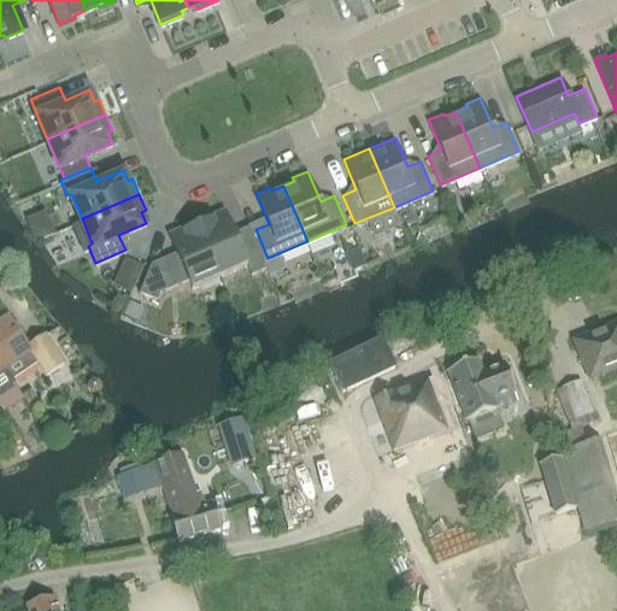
[(198,222),(219,274),(247,262),(251,271),(266,265),(253,236),(239,242),(224,207),(211,212),(212,216),(198,222)]
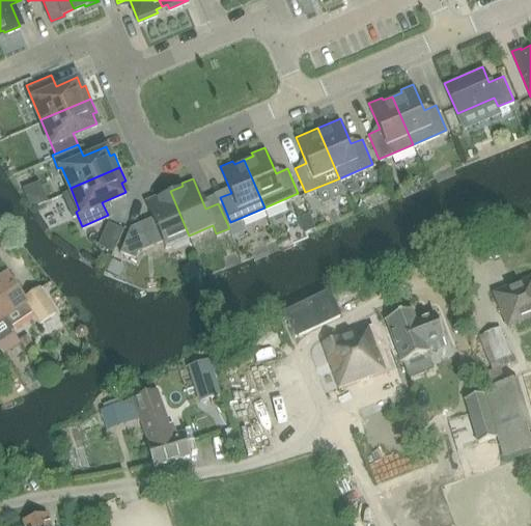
[(165,245),(189,236),(170,191),(157,197),(156,194),(145,198),(156,224),(144,228),(144,230),(130,224),(119,249),(135,255),(137,249),(163,239),(165,245)]
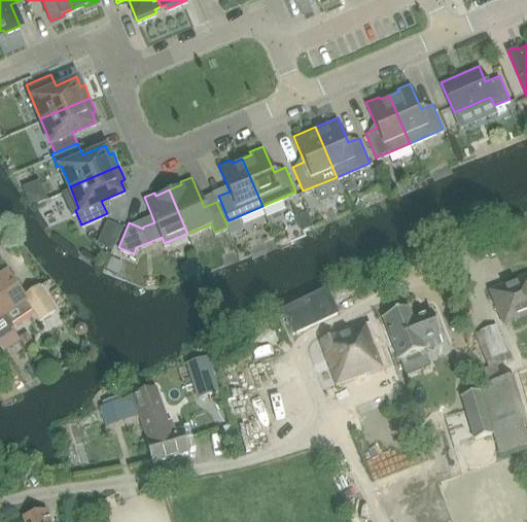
[(0,305),(4,312),(10,322),(31,308),(38,319),(55,308),(39,282),(23,293),(7,270),(0,259),(0,305)]
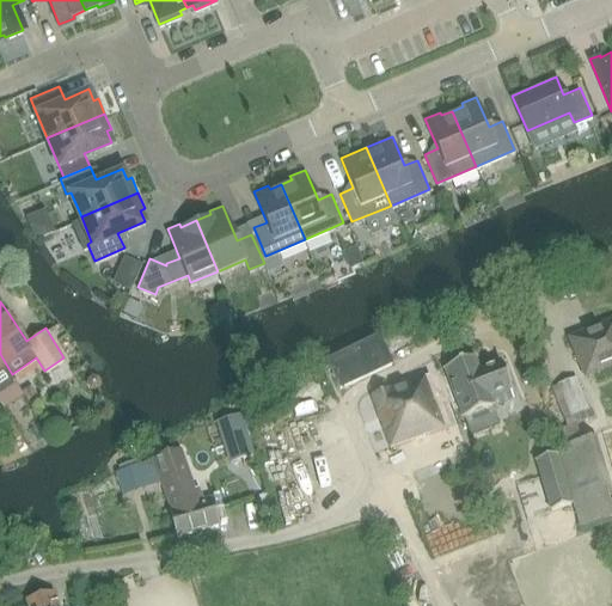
[(583,373),(611,361),(611,314),(568,334),(583,373)]
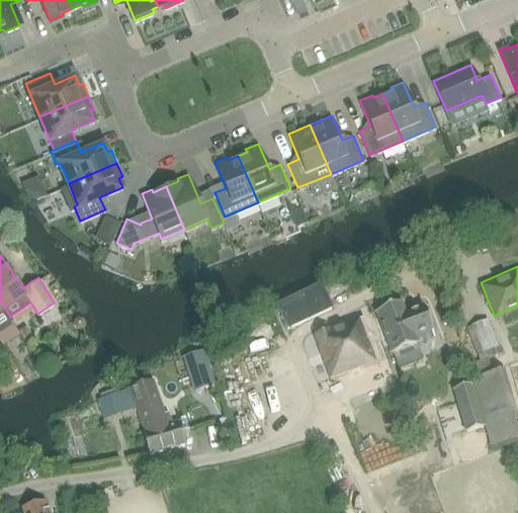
[(286,326),(331,306),(321,281),(275,303),(286,326)]
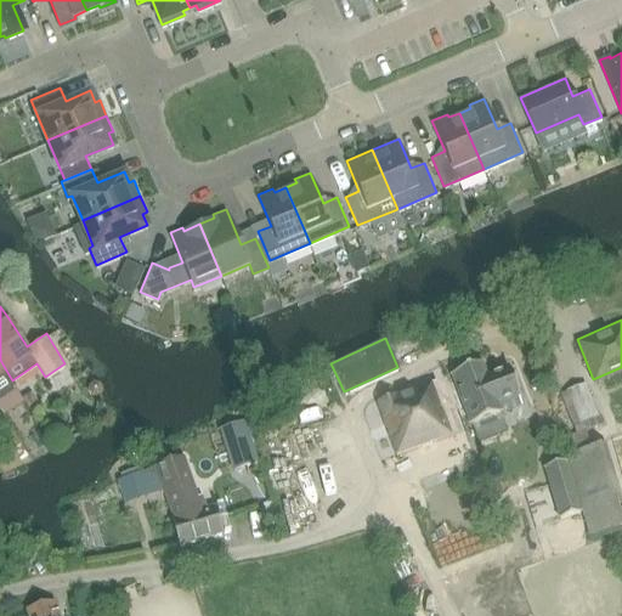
[(481,359),(451,371),(470,420),(501,408),(497,400),(520,391),(509,365),(486,373),(481,359)]
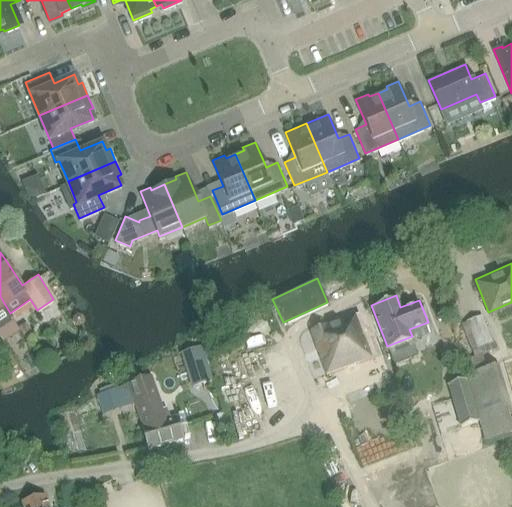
[(0,319),(10,313),(0,297),(0,319)]
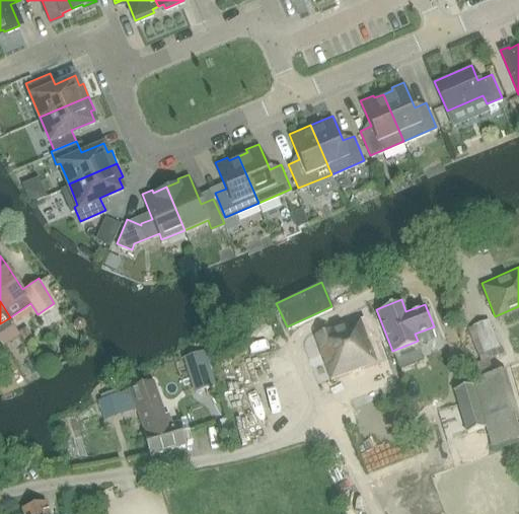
[(329,378),(377,360),(370,343),(374,342),(363,314),(313,333),(329,378)]
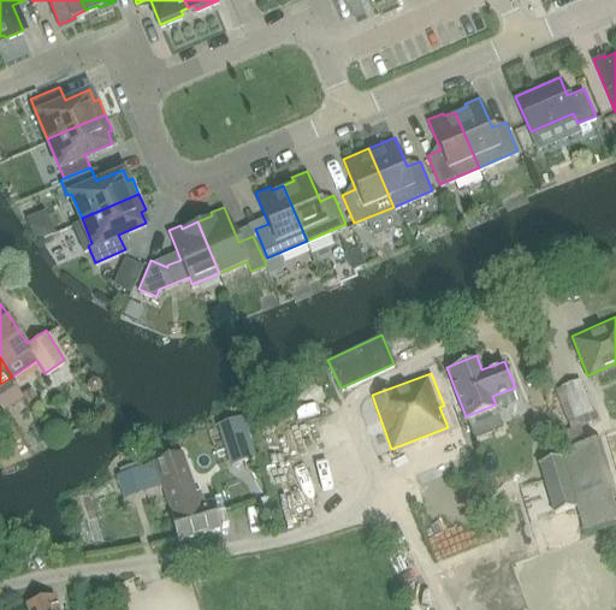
[(570,416),(592,409),(579,375),(558,384),(570,416)]
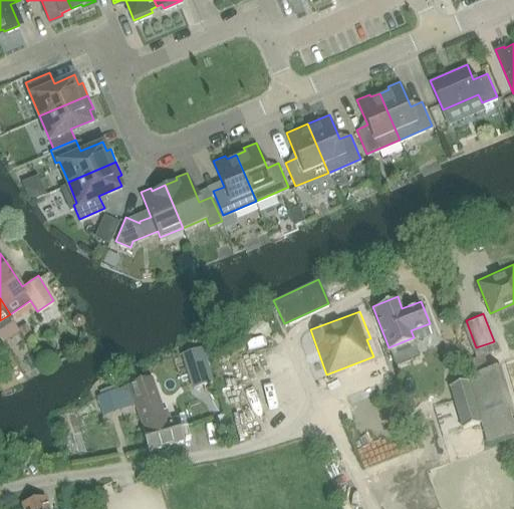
[(412,340),(397,346),(404,365),(419,360),(412,340)]
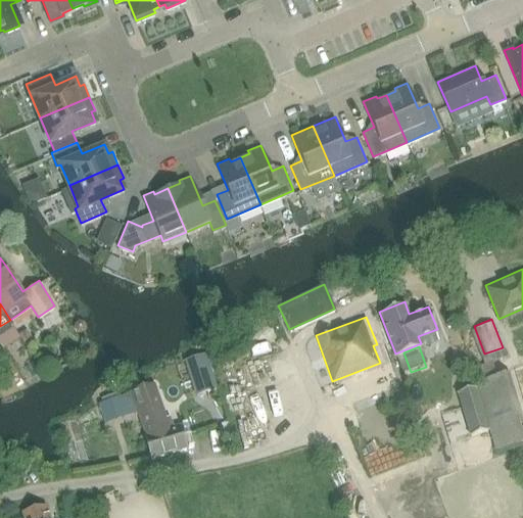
[(205,350),(184,357),(195,390),(216,384),(205,350)]
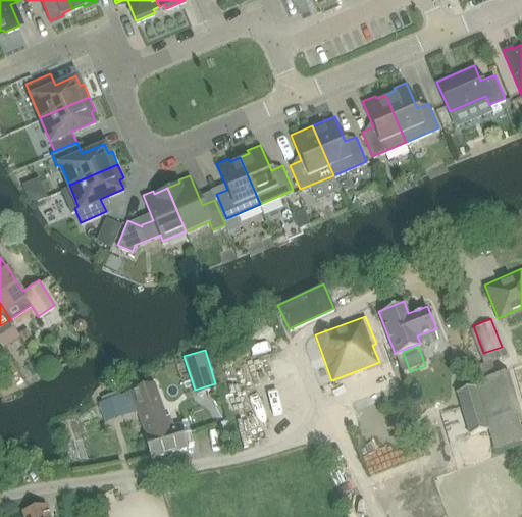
[(309,368),(301,370),(306,391),(314,388),(309,368)]
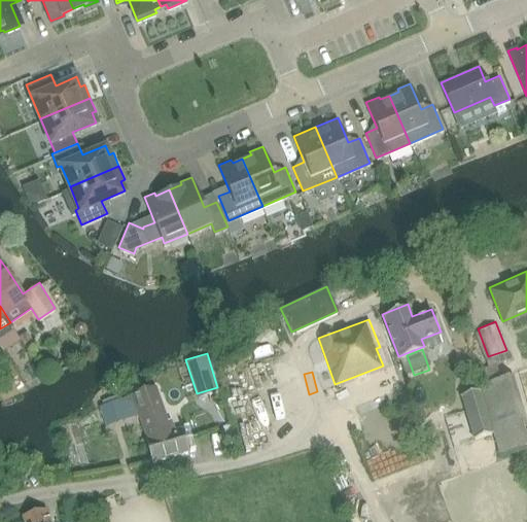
[(526,439),(507,374),(479,382),(499,451),(526,442),(526,439)]
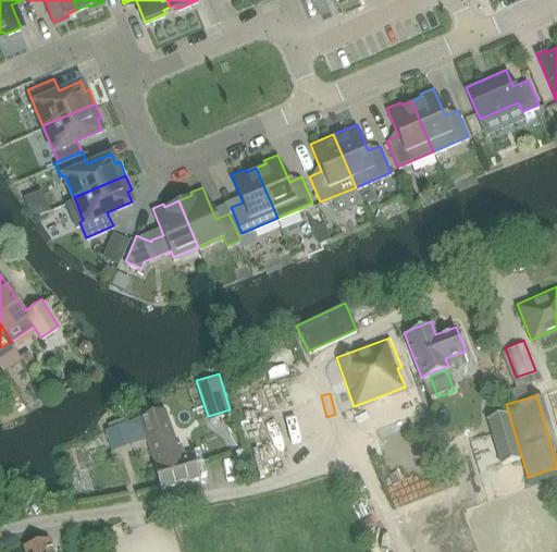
[(160,486),(198,474),(190,451),(174,455),(158,408),(139,415),(156,461),(152,461),(160,486)]
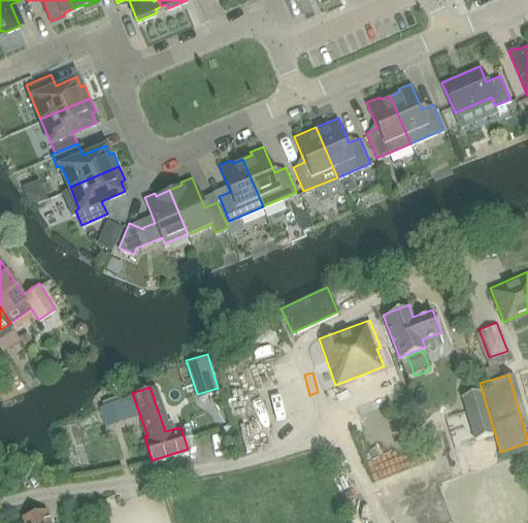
[(479,389),(462,393),(463,395),(475,435),(474,435),(475,437),(492,432),(492,431),(491,431),(479,390),(480,390),(479,389)]
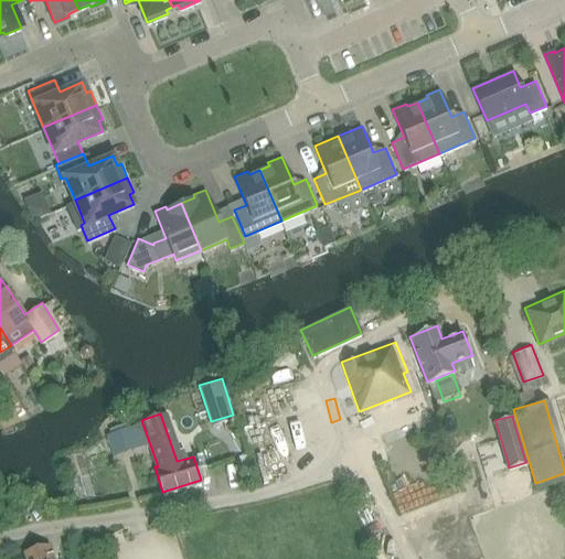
[(135,422),(107,432),(115,451),(141,442),(135,422)]
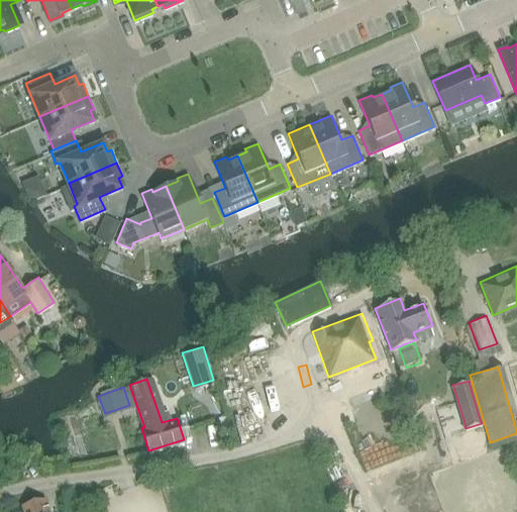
[(47,511),(44,498),(21,504),(22,511),(47,511)]
